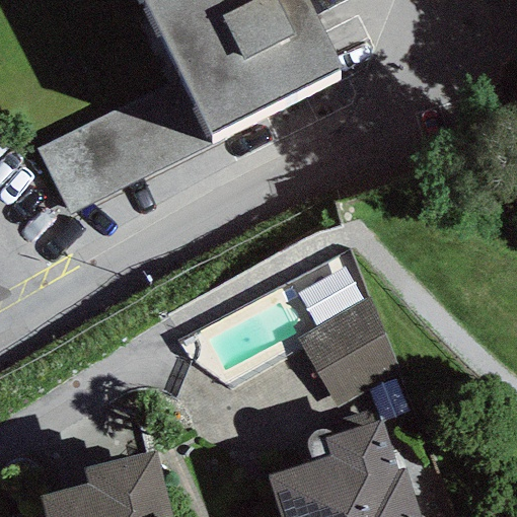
[(342,69),(307,0),(145,0),(183,76),(211,133),(342,69)]
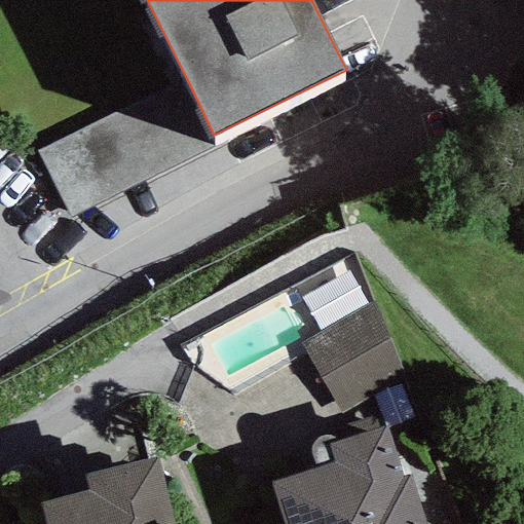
[(214,135),(186,77),(38,149),(71,216),(218,144),(214,135)]
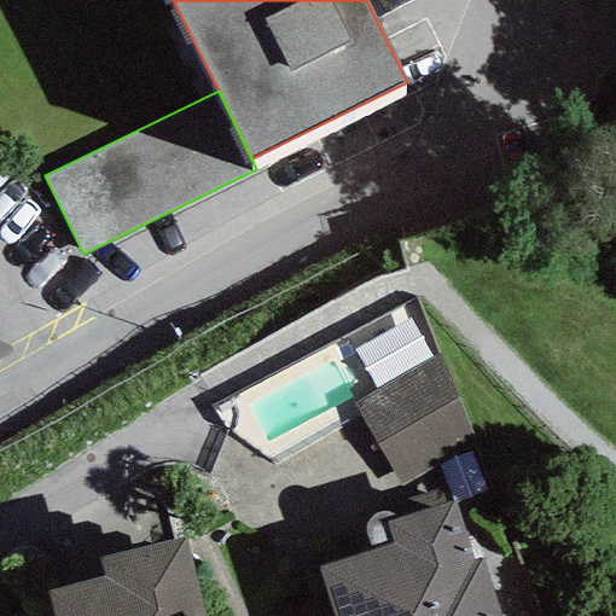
[(378,388),(434,354),(411,315),(355,349),(378,388)]
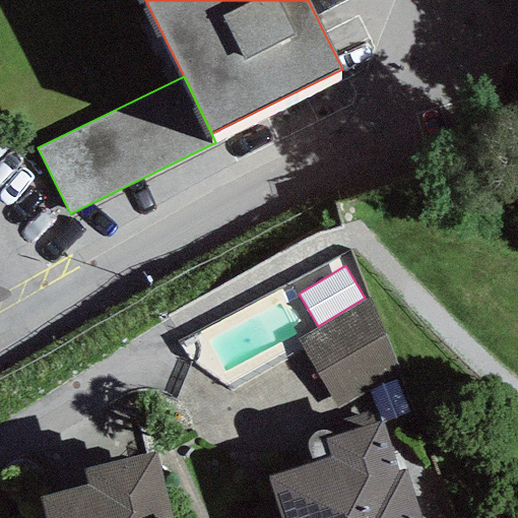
[(410,411),(397,378),(371,390),(384,422),(410,411)]
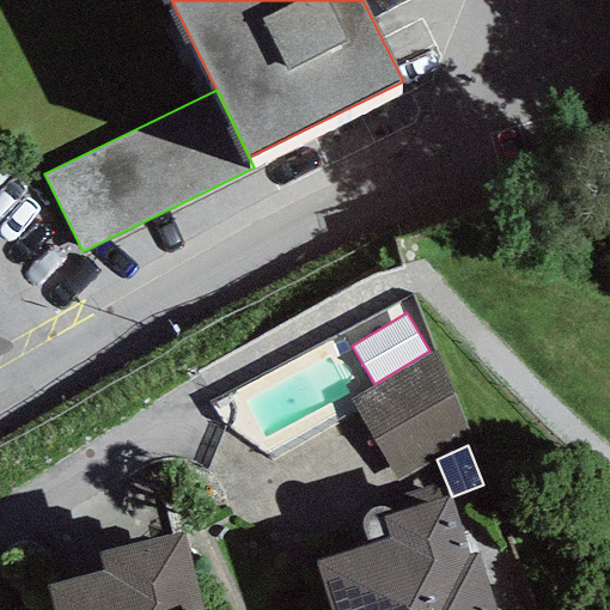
[(318,560),(333,609),(496,609),(480,551),(468,555),(450,496),(392,514),(384,517),(391,538),(368,544),(318,560)]
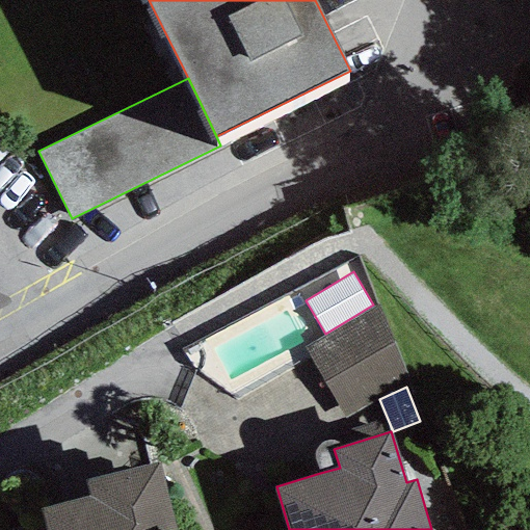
[(334,449),(341,447),(337,440),(332,439),(325,439),(320,443),(315,454),(317,462),(320,473),(340,468),(334,449)]
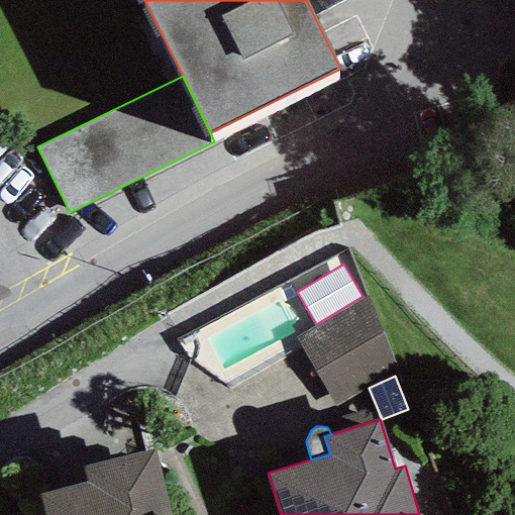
[(171,514),(155,447),(83,465),(88,482),(41,493),(46,514),(171,514)]
